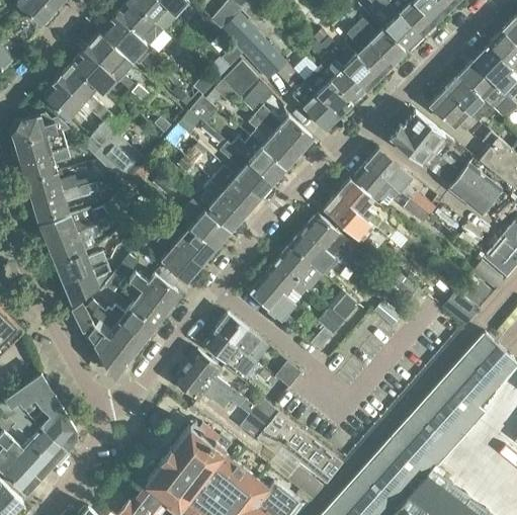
[(40,26),(53,11),(39,0),(13,0),(17,3),(15,5),(40,26)]
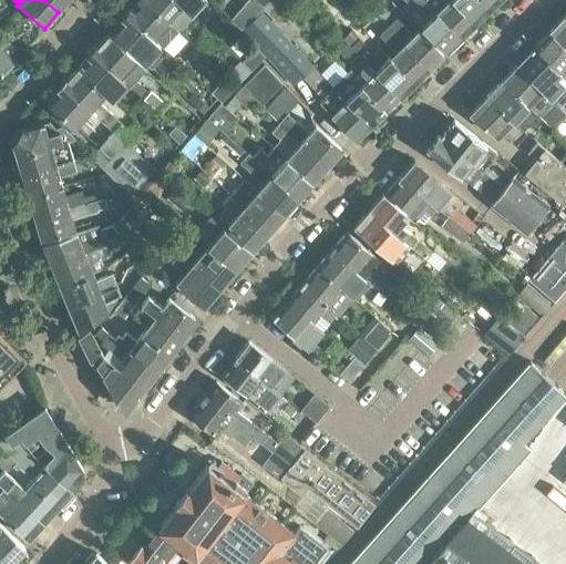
[(43,0),(58,12),(69,0),(43,0)]
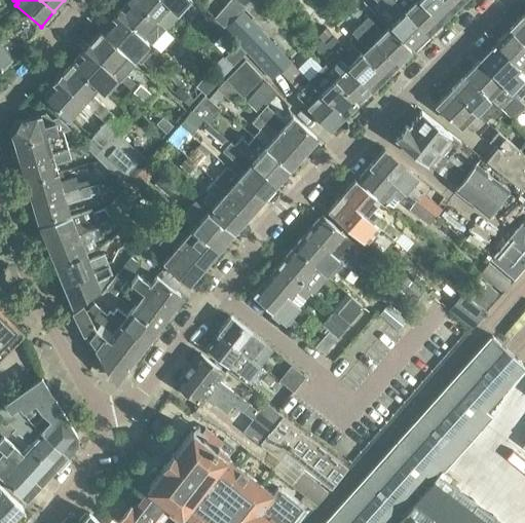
[(161,0),(130,0),(129,1),(166,34),(181,17),(161,0)]
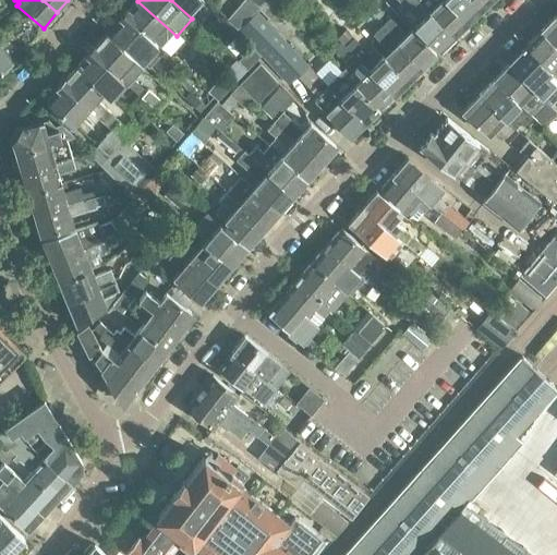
[(203,0),(171,0),(192,19),(201,10),(206,3),(204,1),(203,0)]
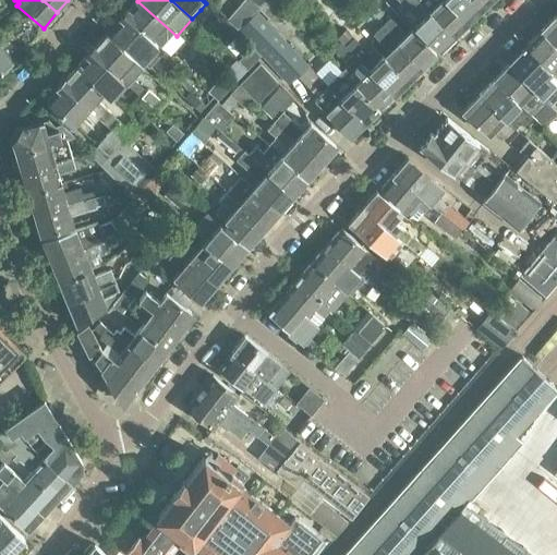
[(245,0),(247,1),(257,11),(270,0),(245,0)]
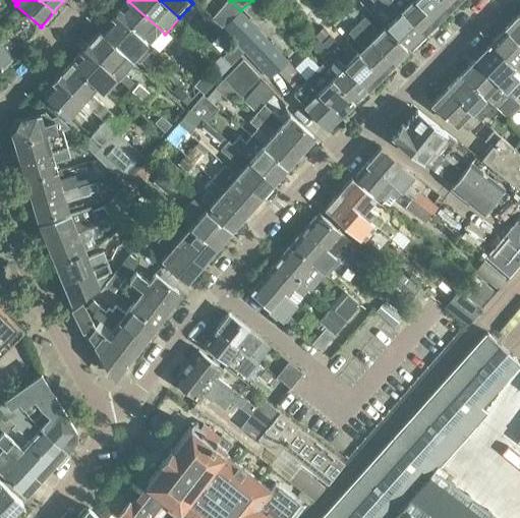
[(367,0),(374,7),(370,10),(409,50),(422,38),(387,0),(367,0)]
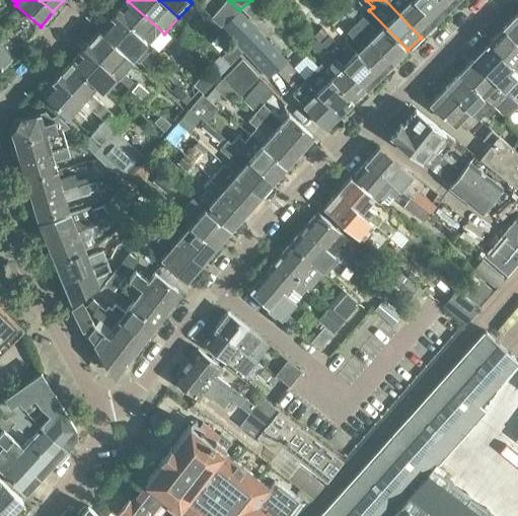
[(385,0),(421,38),(433,24),(409,0),(385,0)]
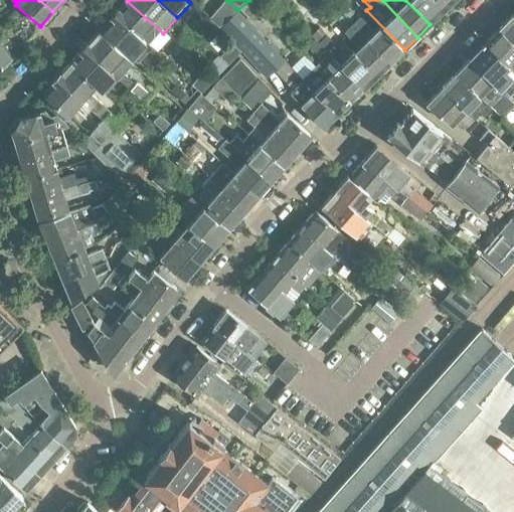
[(405,0),(430,24),(444,12),(432,0),(405,0)]
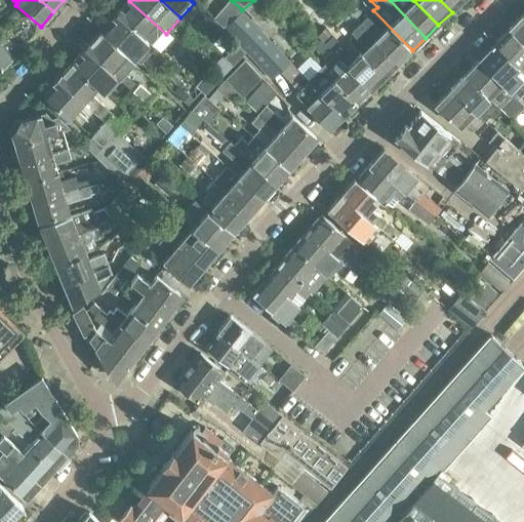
[(440,0),(452,12),(464,0),(440,0)]
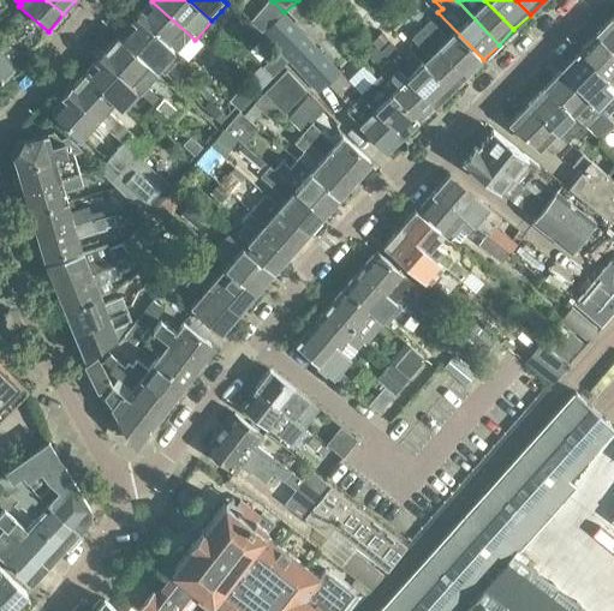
[(151,1),(136,19),(178,58),(195,40),(151,1)]
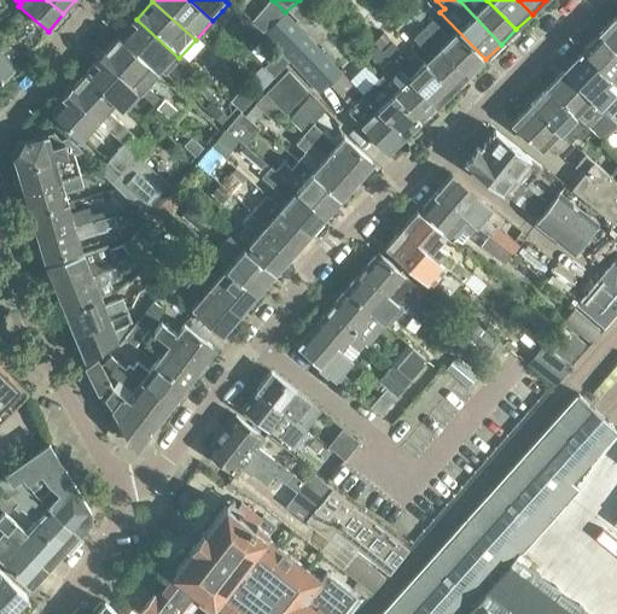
[(251,27),(262,37),(286,16),(284,13),(285,12),(274,1),(266,9),(254,23),(254,24),(252,25),(251,27)]
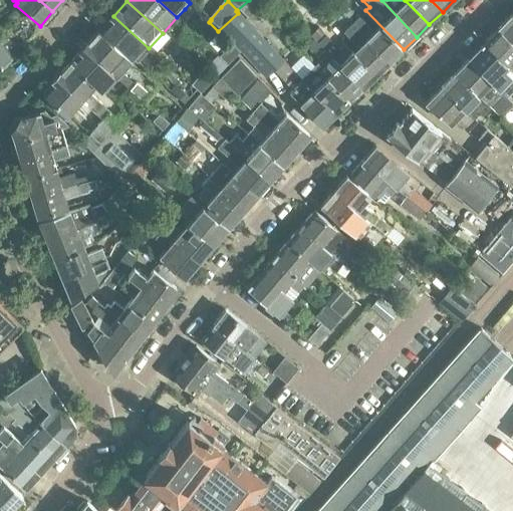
[(249,2),(238,13),(253,30),(265,18),(260,12),(249,2)]
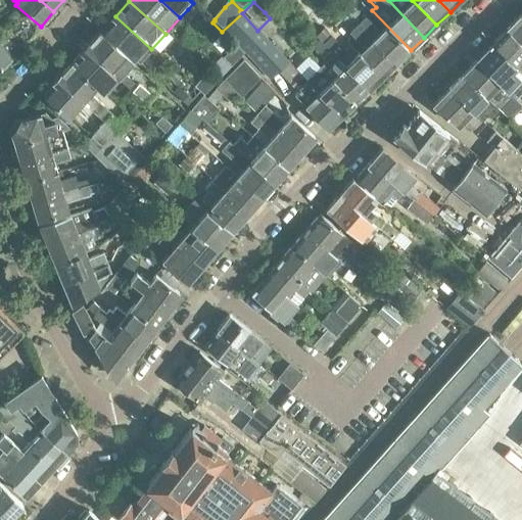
[(289,63),(257,31),(242,13),(222,32),(243,54),(270,82),(278,75),(288,64),(289,63)]
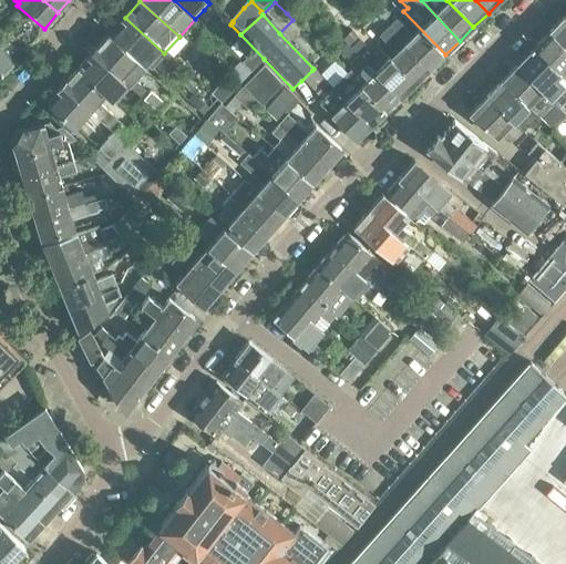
[(164,53),(125,18),(110,34),(140,61),(147,52),(157,60),(164,53)]
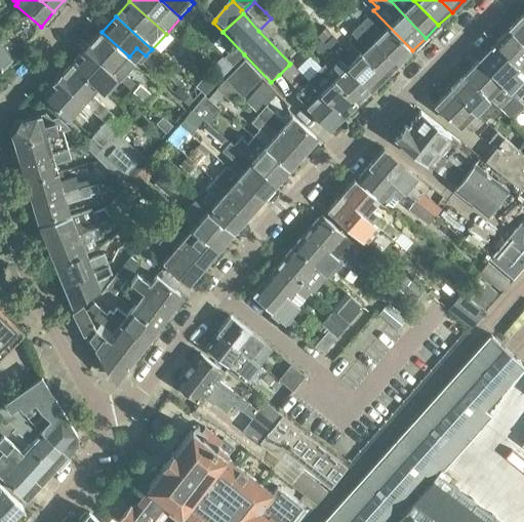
[(523,18),(522,16),(507,32),(523,48),(523,18)]
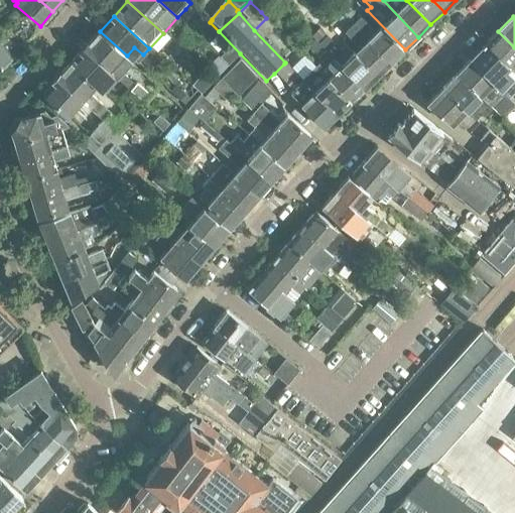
[(353,27),(352,28),(388,66),(390,65),(402,52),(379,30),(375,34),(360,19),(359,21),(353,27)]
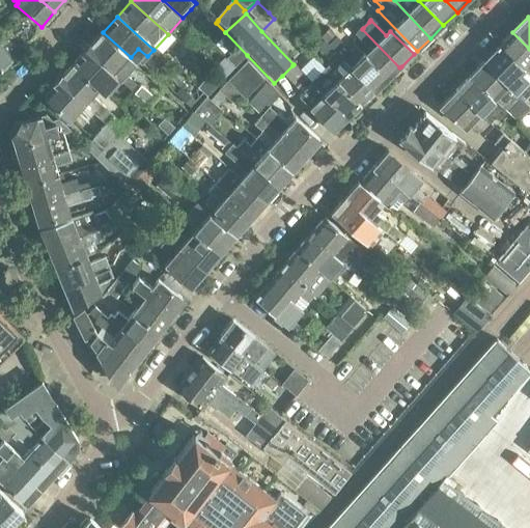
[(362,29),(356,35),(370,51),(364,56),(388,80),(399,67),(362,29)]
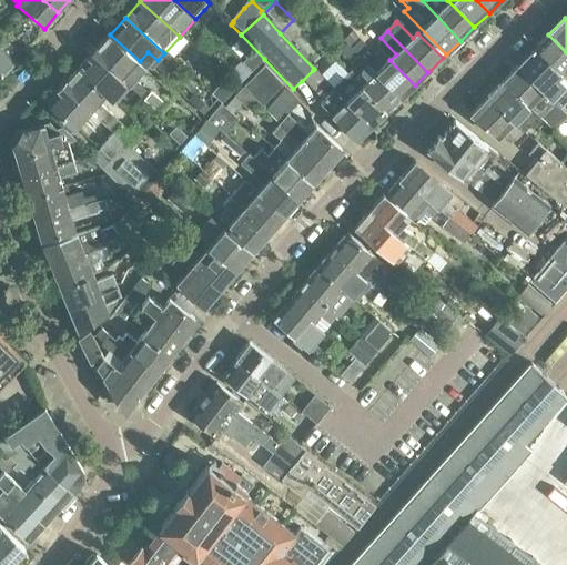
[(343,41),(341,43),(345,48),(355,59),(398,101),(400,100),(415,86),(390,60),(385,64),(384,66),(354,37),(351,33),(343,41)]
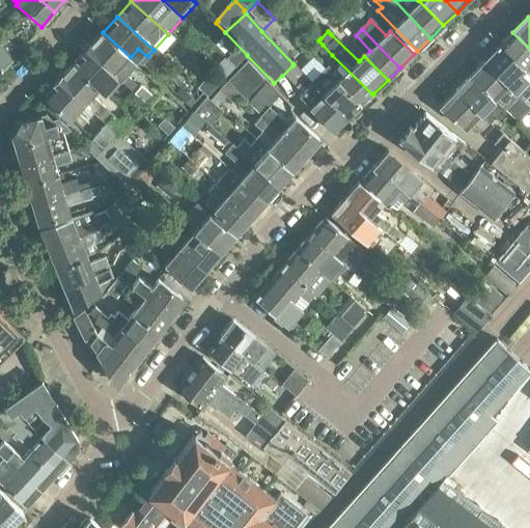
[(529,49),(512,32),(498,48),(522,71),(524,67),(529,73),(529,49)]
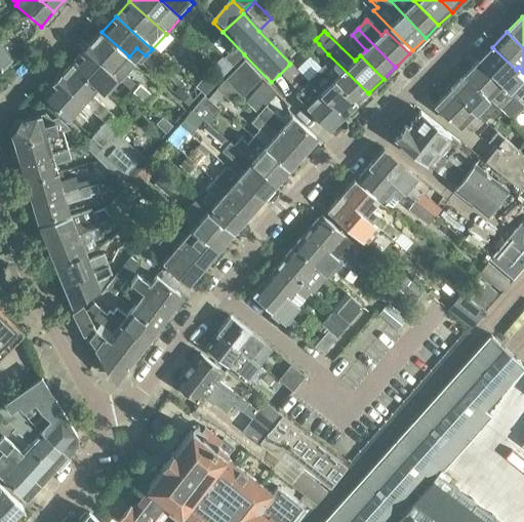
[(98,35),(84,51),(119,84),(131,94),(144,105),(152,95),(139,85),(137,88),(126,78),(135,68),(98,35)]
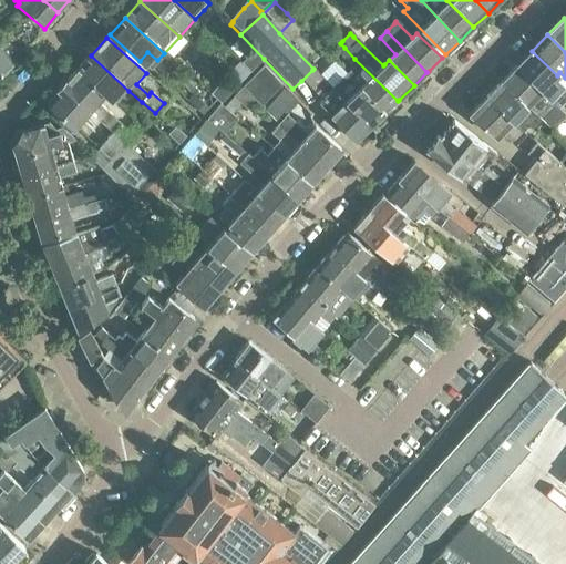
[(4,44),(0,47),(0,73),(13,61),(4,44)]
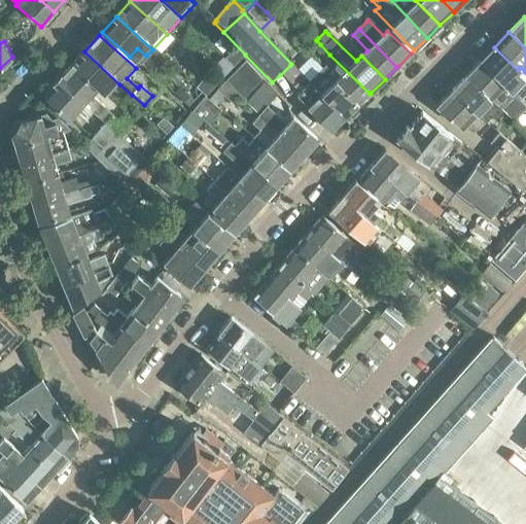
[(320,44),(314,51),(323,61),(327,65),(323,70),(322,71),(356,106),(357,106),(370,94),(329,55),(320,44)]
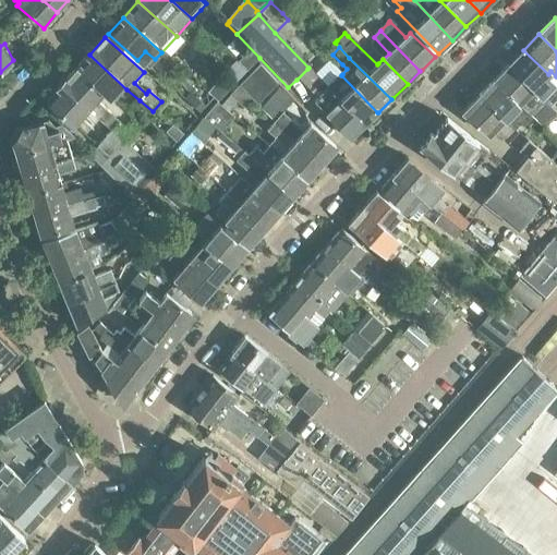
[(523,50),(508,67),(543,101),(548,107),(556,97),(556,85),(547,75),(548,74),(523,50)]
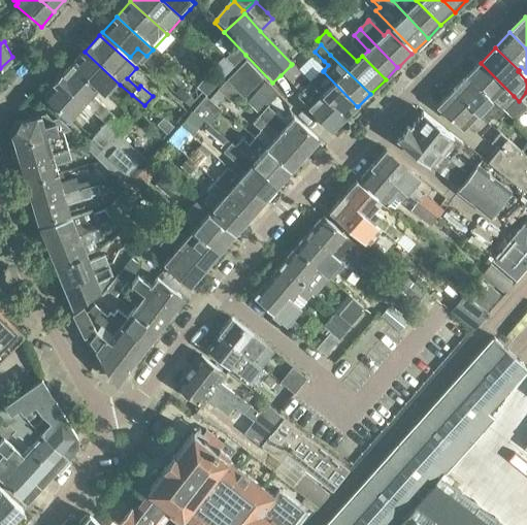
[(232,69),(244,56),(236,48),(224,61),(232,69)]
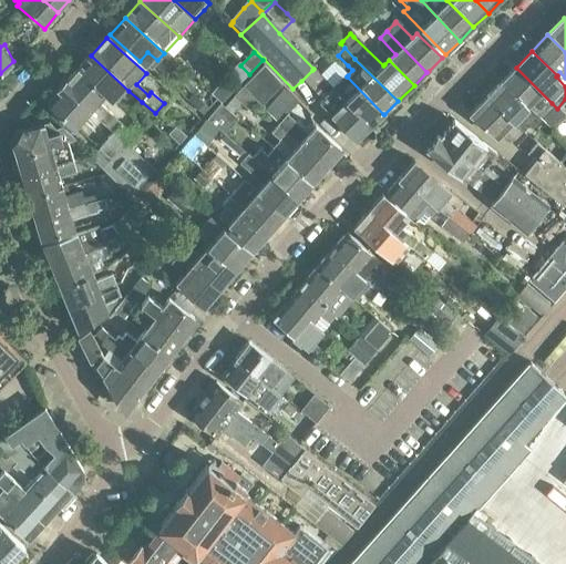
[(91,55),(76,72),(105,98),(114,106),(121,99),(129,91),(91,55)]
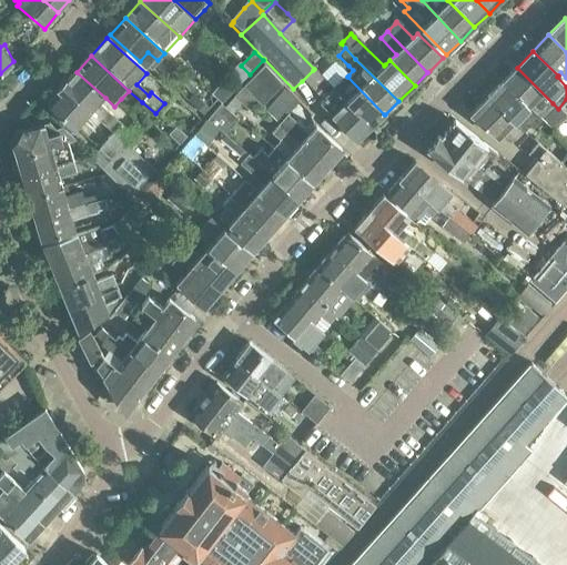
[(240,64),(226,79),(226,80),(238,89),(250,74),(241,66),(240,64)]
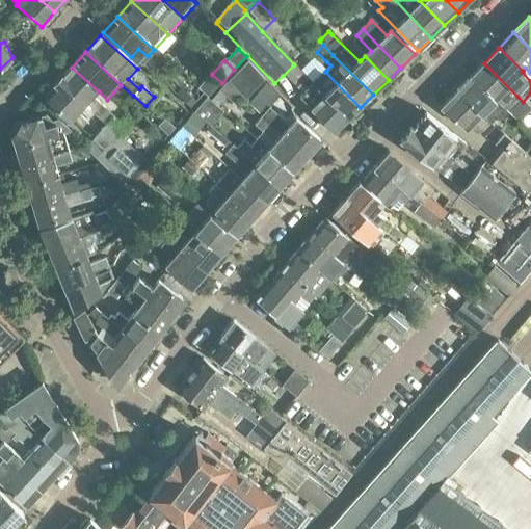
[(518,97),(484,63),(470,78),(506,112),(518,123),(523,117),(530,109),(523,102),(518,97)]
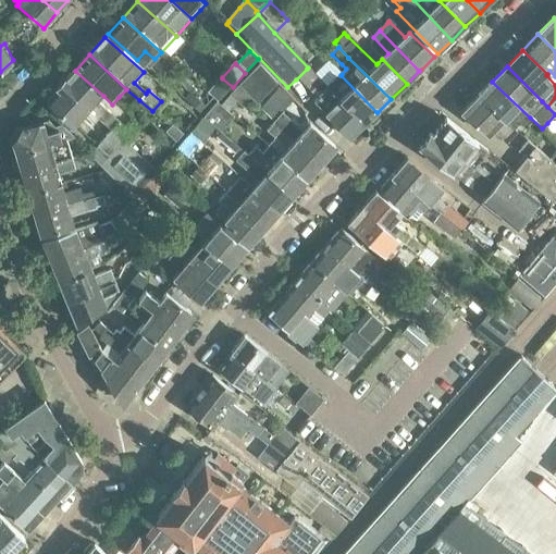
[(259,68),(239,88),(251,102),(258,110),(270,99),(262,90),(272,82),(259,68)]
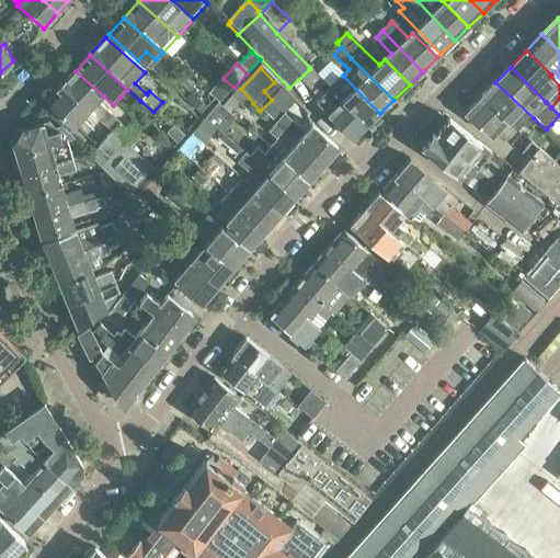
[(309,69),(298,80),(310,92),(315,98),(326,87),(321,82),(309,69)]
